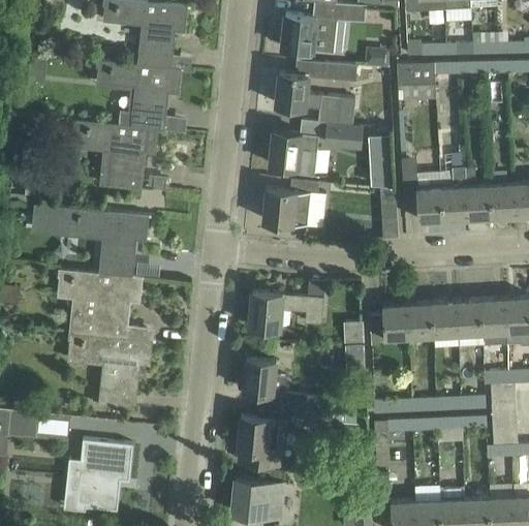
[(190,9),(190,7),(123,0),(102,0),(102,6),(104,6),(103,20),(146,25),(142,50),(139,63),(139,64),(170,68),(170,67),(176,30),(174,30),(175,23),(185,24),(187,8),(190,9)]
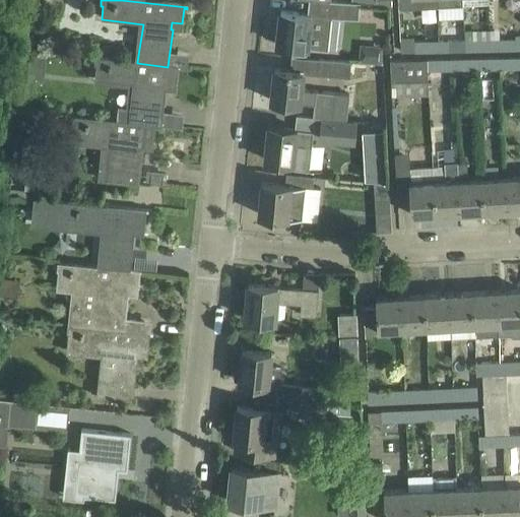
[(397,0),(398,14),(411,13),(438,12),(438,9),(437,0),(397,0)]
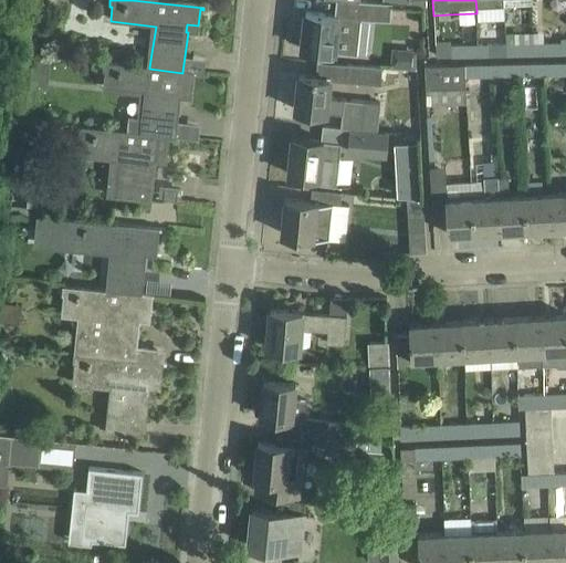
[(475,0),(477,10),(503,9),(502,0),(475,0)]
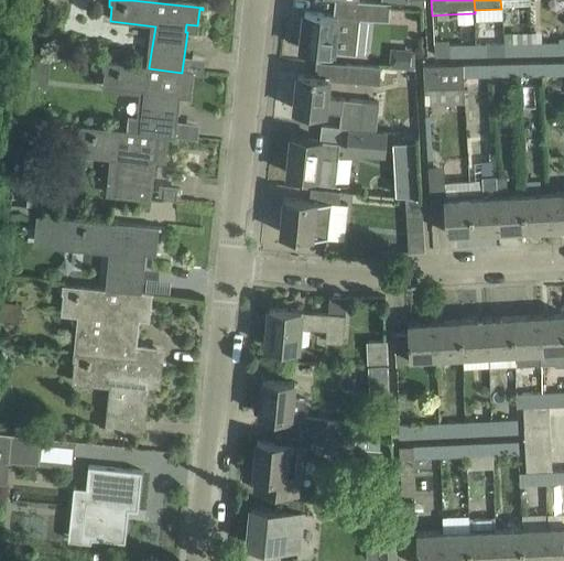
[(358,3),(335,2),(335,3),(336,4),(335,18),(304,14),(304,17),(303,32),(302,31),(300,52),(314,54),(314,60),(332,62),(333,54),(355,57),(359,22),(388,24),(389,4),(358,3)]
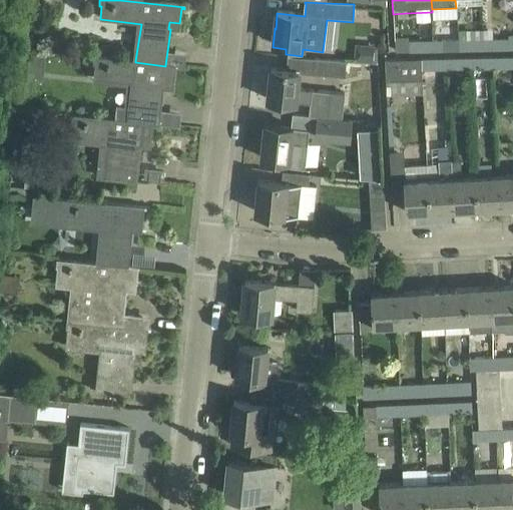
[(466,42),(458,42),(458,52),(483,52),(483,41),(483,31),(465,32),(466,42)]
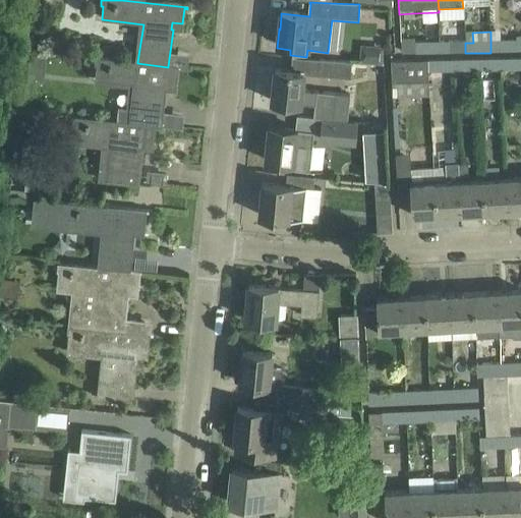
[(516,41),(490,42),(490,53),(520,51),(520,37),(516,38),(516,41)]
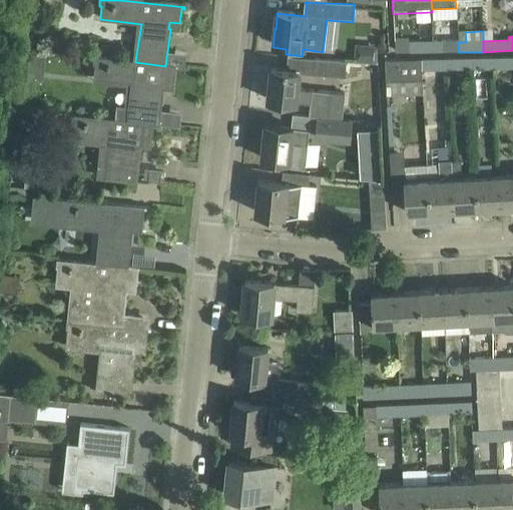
[(408,53),(434,53),(433,42),(408,43),(408,53)]
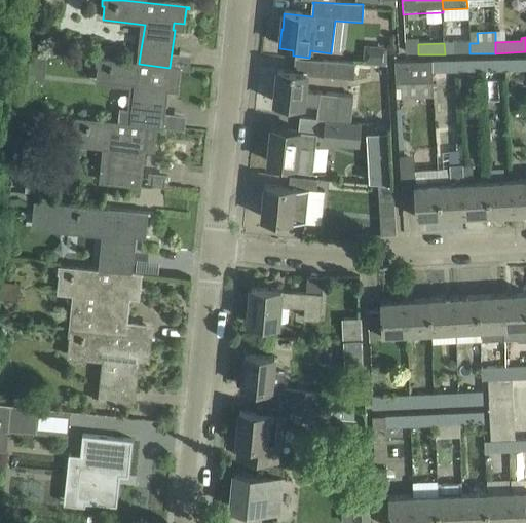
[(444,43),(445,54),(470,53),(470,43),(444,43)]
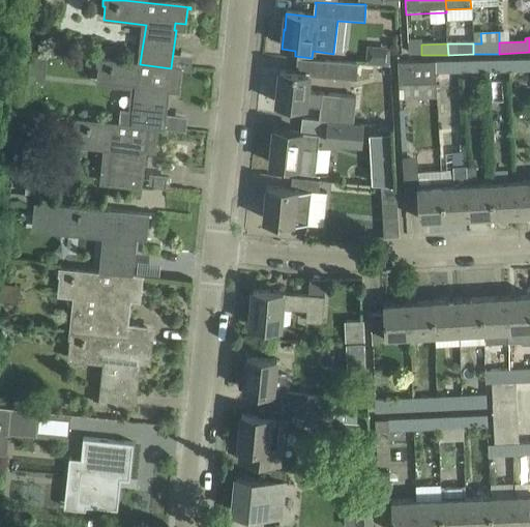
[(365,66),(388,67),(389,50),(366,48),(365,66)]
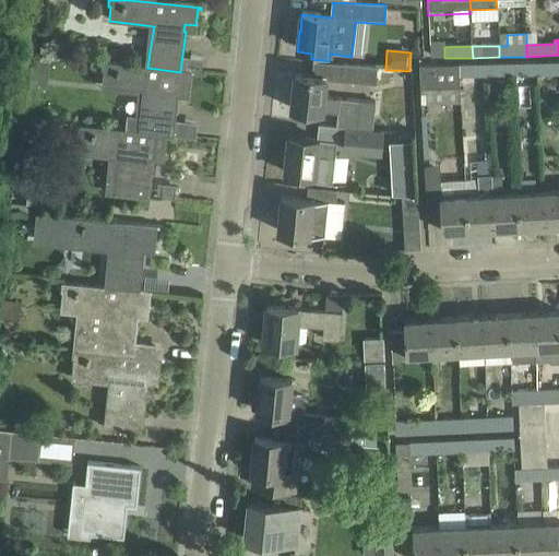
[(176,97),(177,90),(189,91),(190,72),(180,71),(180,72),(147,68),(147,67),(103,61),(102,72),(104,72),(102,87),(143,92),(140,118),(127,117),(125,131),(140,132),(140,133),(166,137),(174,138),(178,97),(176,97)]
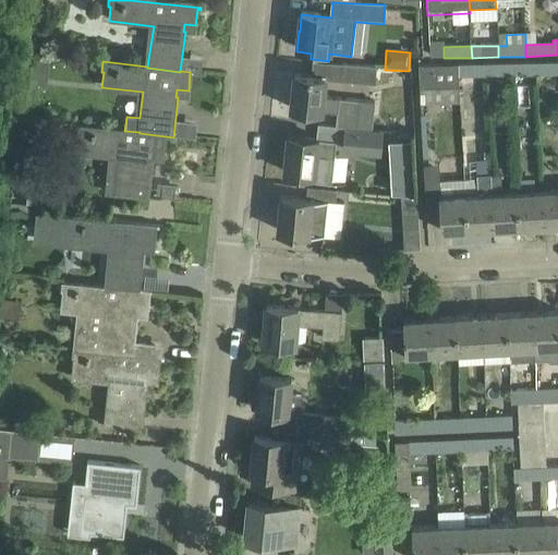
[(32,62),(31,72),(48,74),(48,72),(49,64),(37,63),(32,62)]
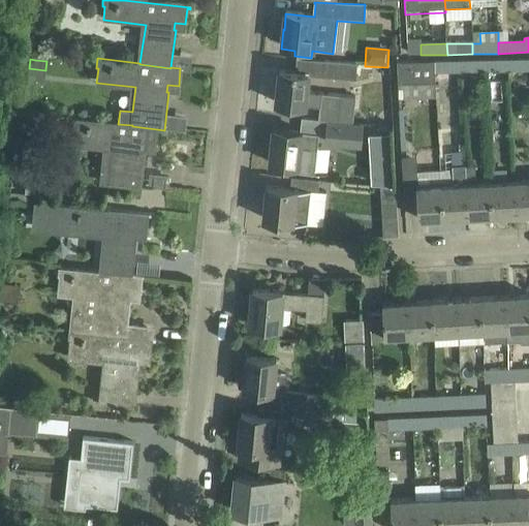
[(483,62),(484,73),(508,73),(507,61),(483,62)]
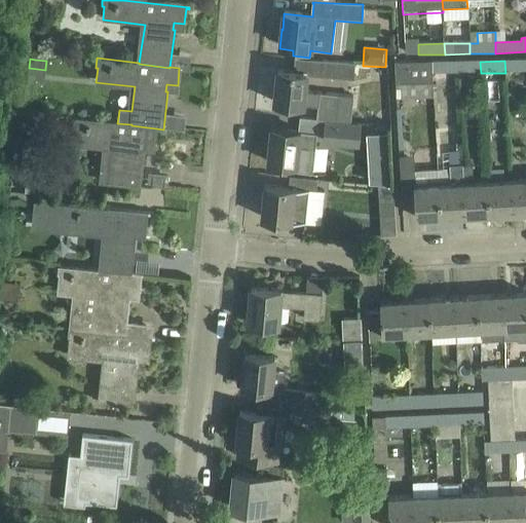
[(525,61),(504,61),(505,73),(506,82),(511,82),(511,81),(525,80),(525,61)]
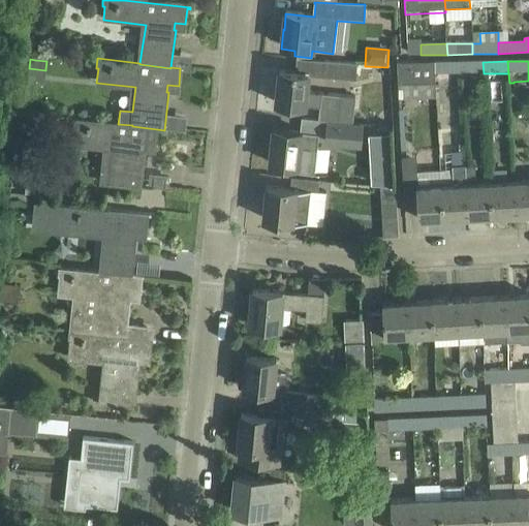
[(459,63),(460,74),(484,73),(483,62),(459,63)]
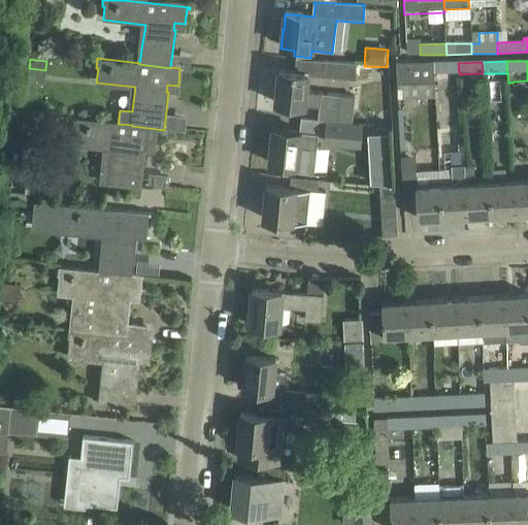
[(356,65),(324,63),(323,79),(355,81),(356,65)]
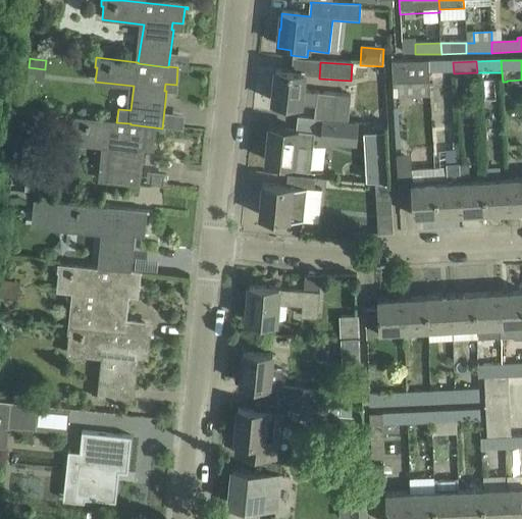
[(429,83),(428,62),(390,63),(393,99),(428,98),(428,83),(429,83)]
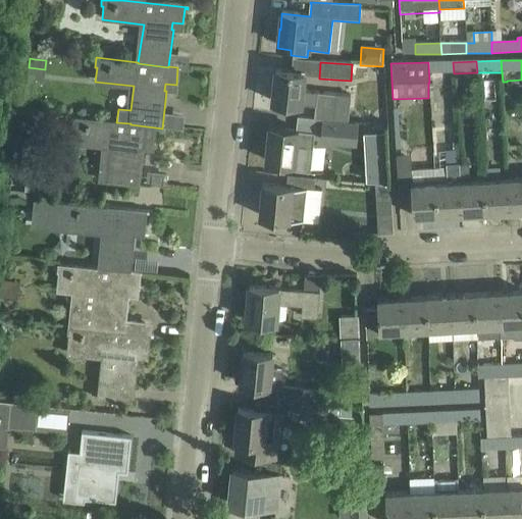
[(453,62),(428,62),(428,73),(450,73),(454,73),(453,62)]
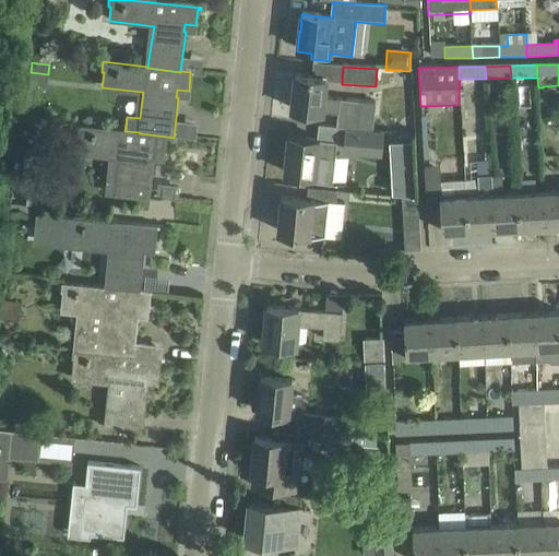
[(336,115),(335,129),(371,132),(375,104),(324,98),(326,80),(295,77),(290,110),(321,114),(321,113),(336,115)]
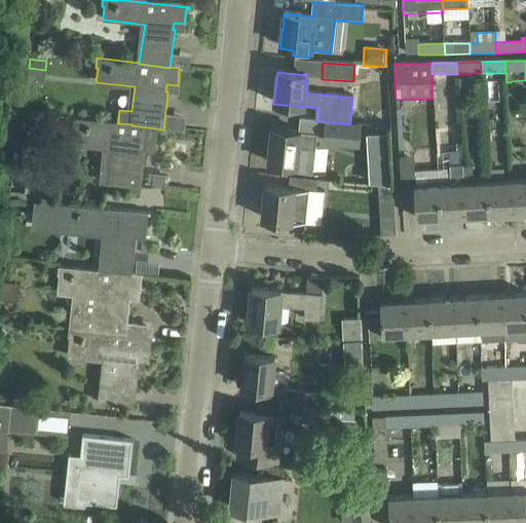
[(141,189),(145,151),(144,151),(145,144),(155,145),(156,128),(132,125),(132,124),(117,123),(74,118),(73,127),(85,128),(84,141),(103,143),(99,184),(107,185),(107,186),(141,189)]
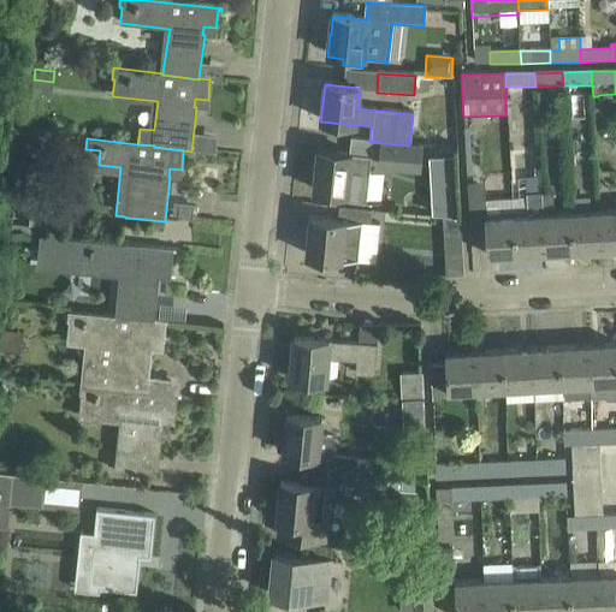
[(380,160),(379,171),(419,174),(421,149),(383,144),(380,160)]
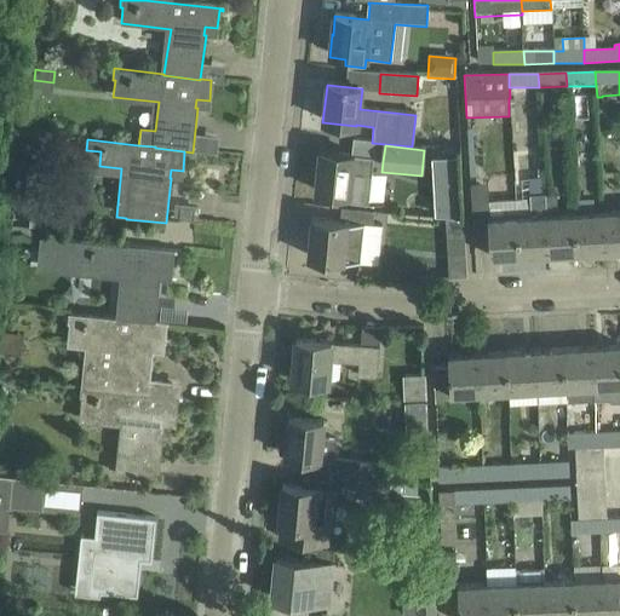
[(315,194),(339,196),(348,197),(346,205),(368,207),(373,160),(354,157),(354,156),(320,153),(315,194)]
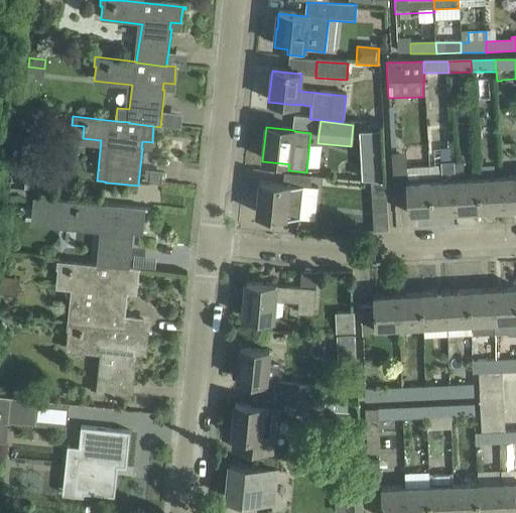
[(365,152),(362,152),(364,181),(380,182),(377,132),(363,133),(365,152)]
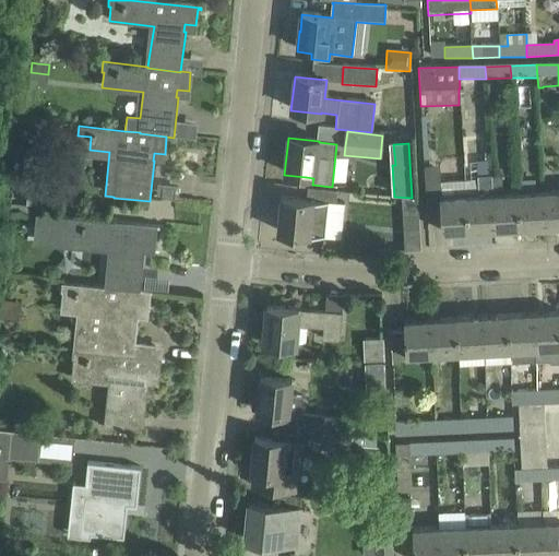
[(477,181),(464,181),(465,198),(467,233),(494,232),(495,232),(492,197),(491,177),(490,177),(477,178),(477,181)]
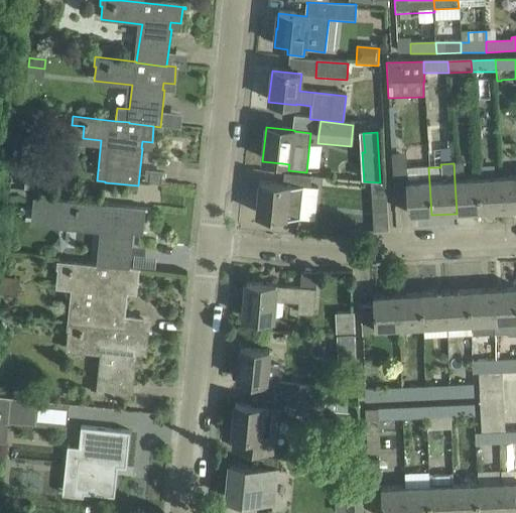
[(17,167),(15,187),(30,189),(30,187),(31,181),(32,168),(17,167)]
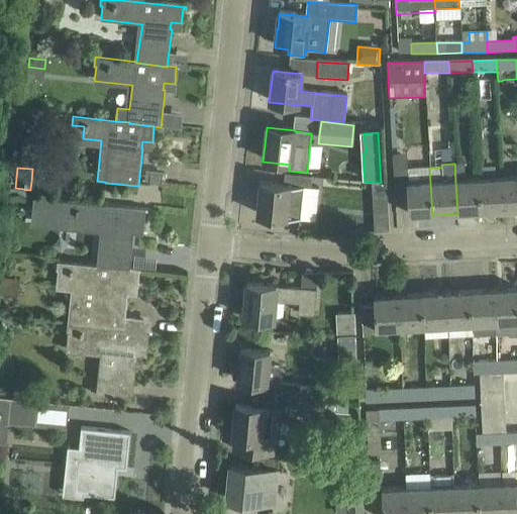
[(261,184),(256,216),(299,220),(303,188),(311,189),(312,178),(284,176),(283,186),(261,184)]
